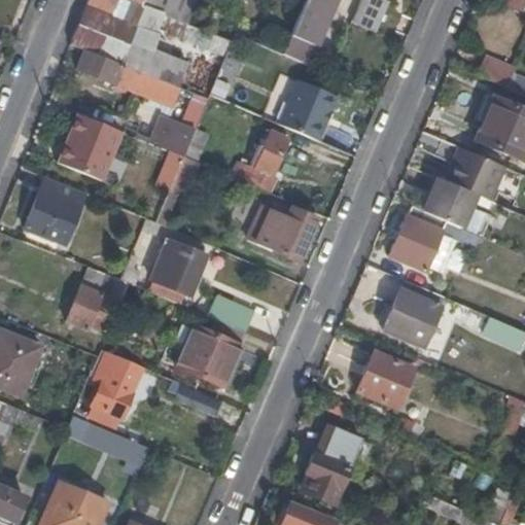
[(86,0),(85,5),(111,15),(117,0),(86,0)]
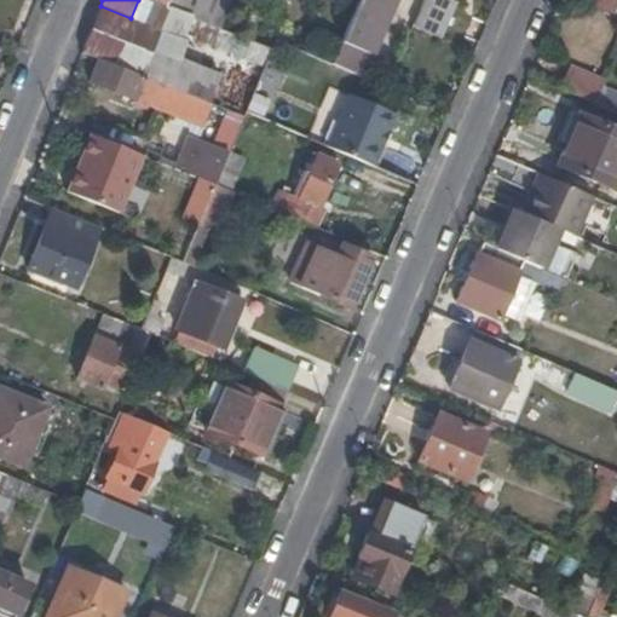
[(167,0),(166,5),(221,28),(232,0),(167,0)]
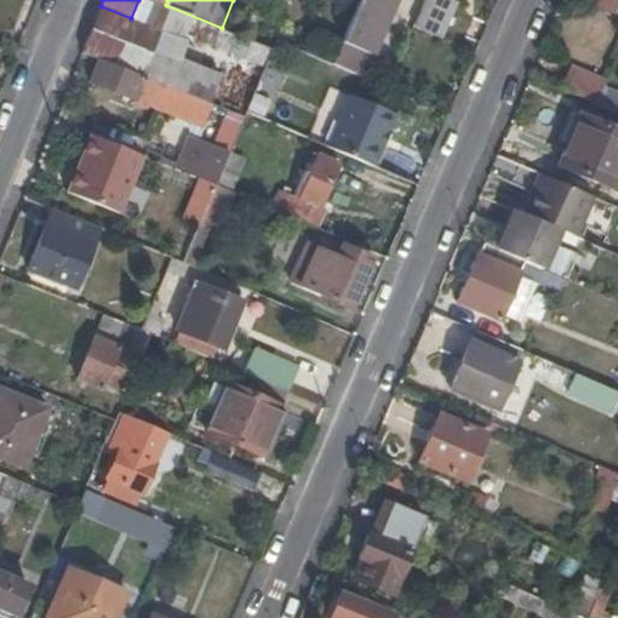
[(360,0),(335,61),(368,75),(375,62),(348,51),(352,43),(362,47),(382,0),(360,0)]
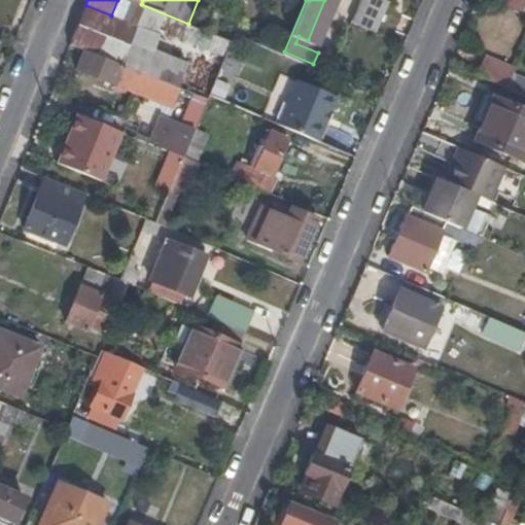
[(360,0),(353,20),(352,21),(377,31),(389,1),(387,0),(360,0)]
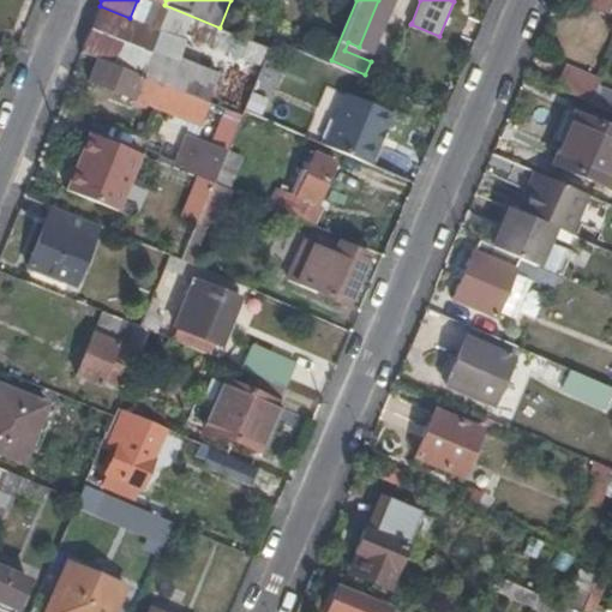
[(202,125),(211,101),(192,94),(159,81),(144,75),(100,55),(90,79),(132,96),(131,101),(149,107),(150,103),(202,125)]
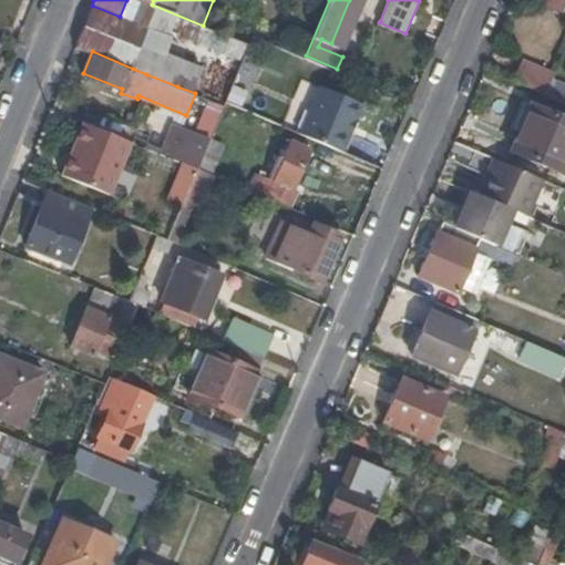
[(554,78),(556,73),(525,60),(516,81),(547,94),(554,78)]
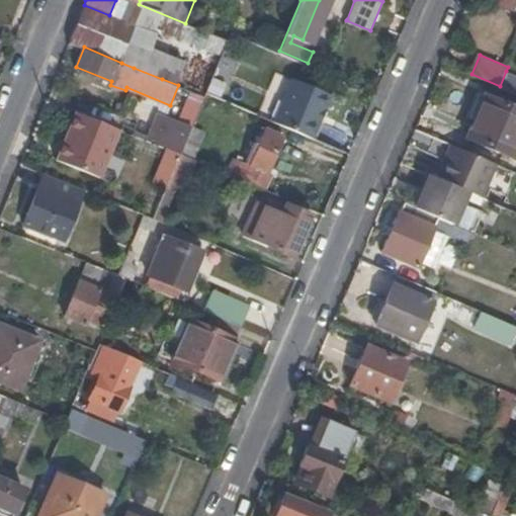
[(515,75),(506,71),(500,86),(515,92),(515,75)]
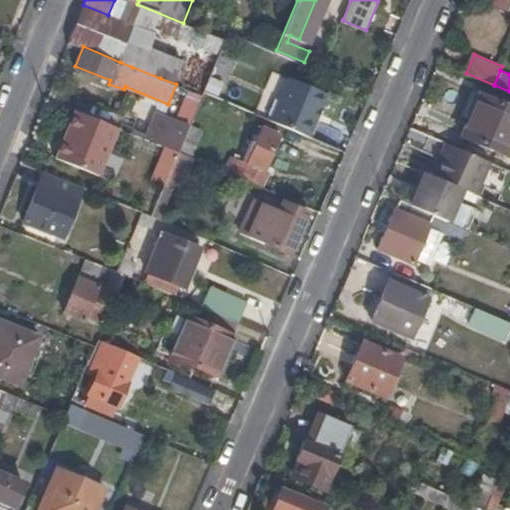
[(272,119),(310,135),(317,120),(314,119),(320,105),(323,106),(330,91),(290,74),(272,119)]
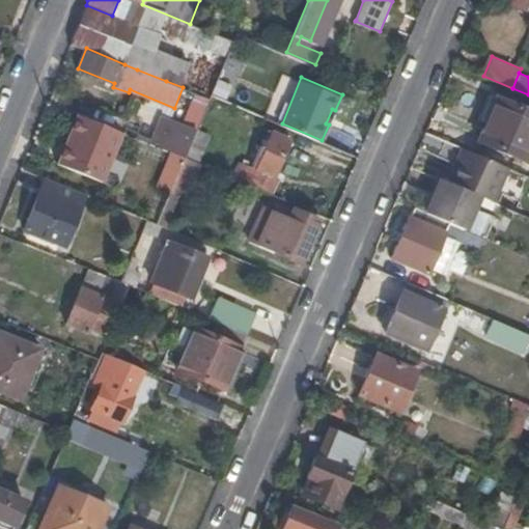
[(528,108),(499,96),(480,140),(528,161),(528,108)]
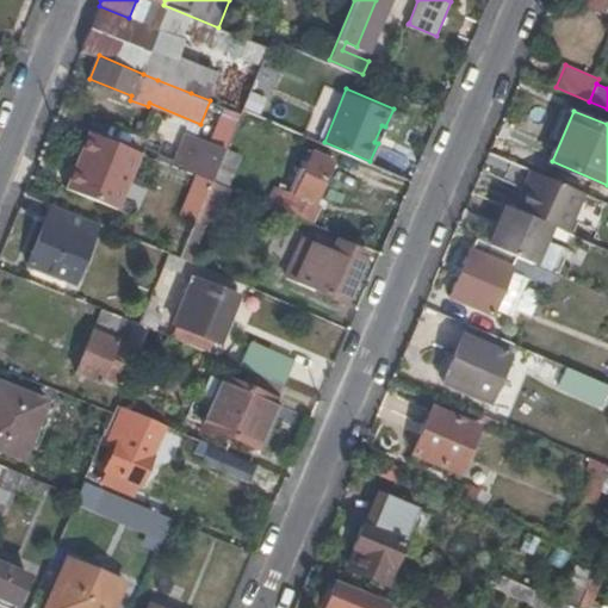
[(374,142),(378,143),(385,126),(382,125),(374,142)]
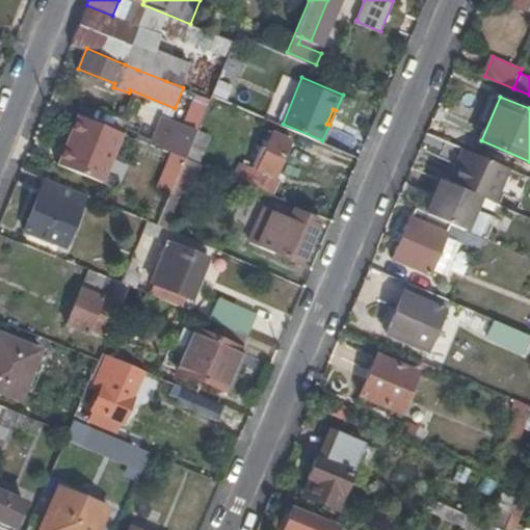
[(122,131),(78,112),(57,161),(101,180),(122,131)]
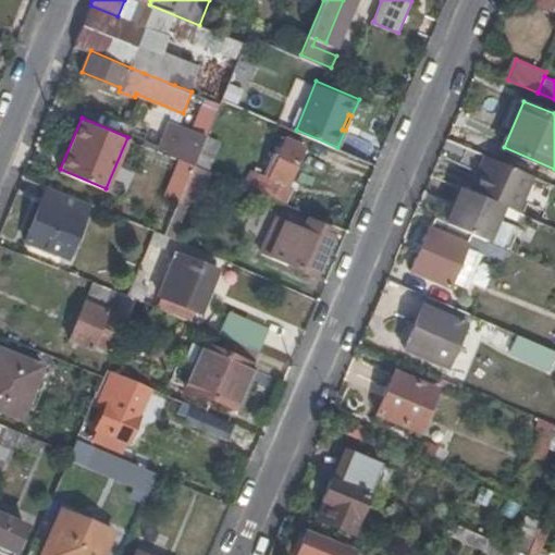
[(207,137),(208,136),(176,123),(164,151),(195,164),(196,162),(207,137)]
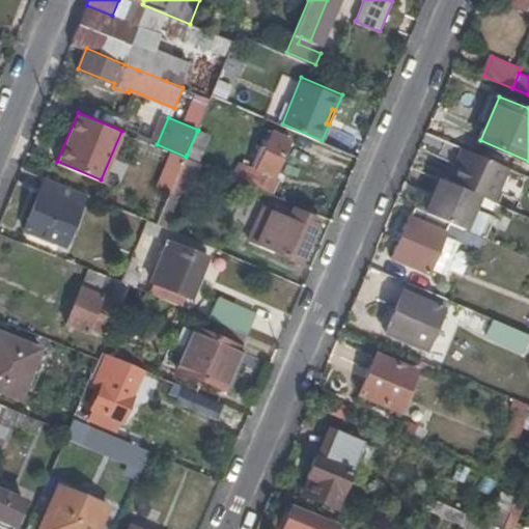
[(207,136),(197,131),(187,155),(197,159),(207,136)]
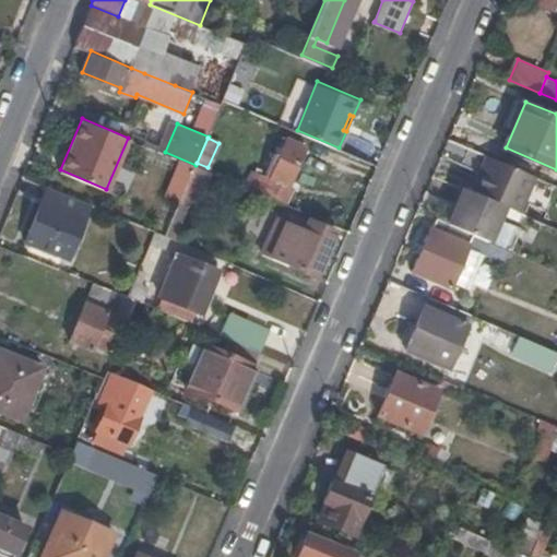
[(249,186),(284,202),(291,187),(294,188),(296,182),(292,180),(307,146),(287,138),(280,154),(275,153),(265,175),(256,170),(249,186)]
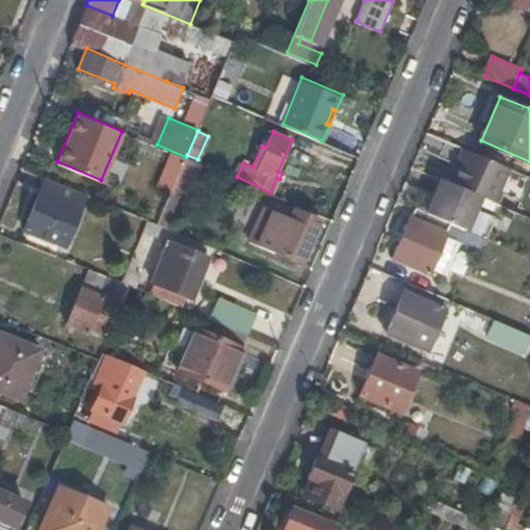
[(166,160),(133,146),(118,181),(153,194),(166,160)]
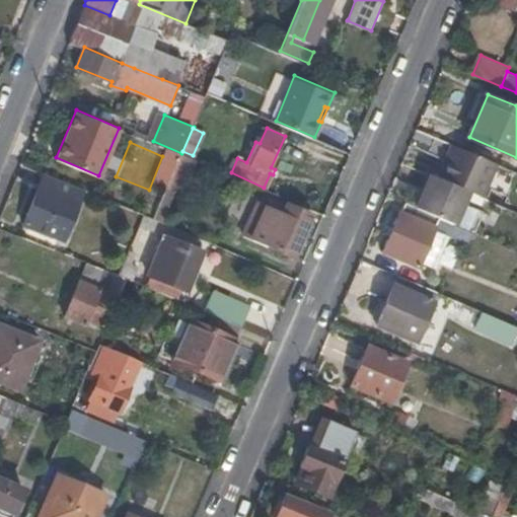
[(482,198),(497,163),(455,146),(440,179),(475,195),(482,198)]
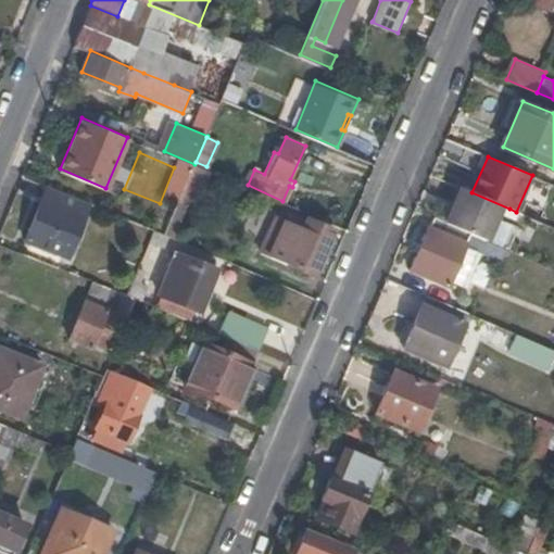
[(194,164),(184,190),(198,196),(210,171),(194,164)]
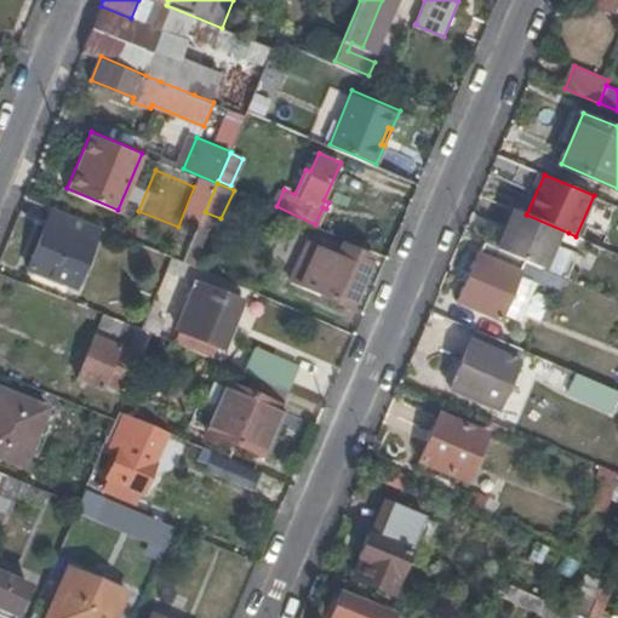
[(56,209),(98,225),(107,207),(61,189),(53,207),(56,209)]
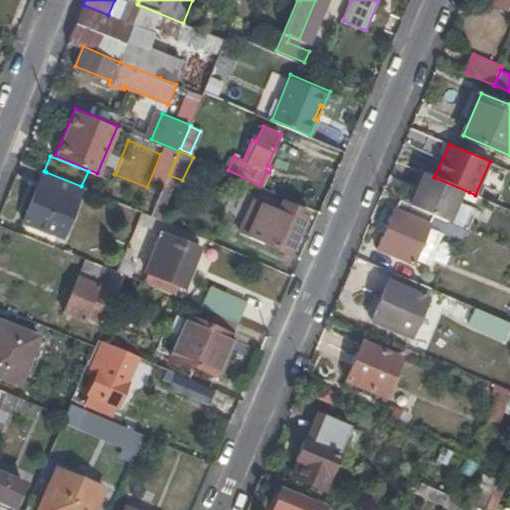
[(30,222),(25,233),(54,245),(59,234),(62,235),(81,186),(46,172),(25,220),(30,222)]
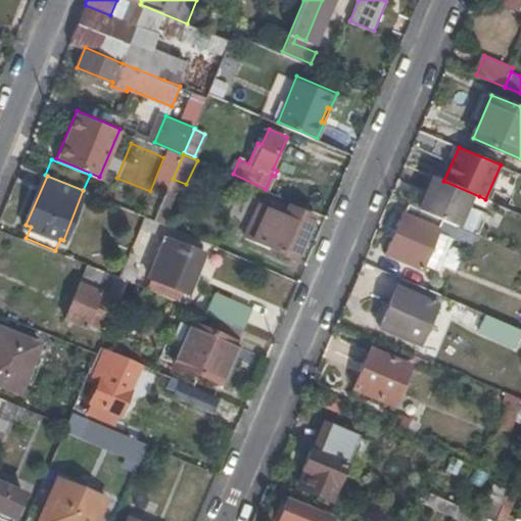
[(421,209),(465,228),(479,196),(443,181),(435,177),(421,209)]
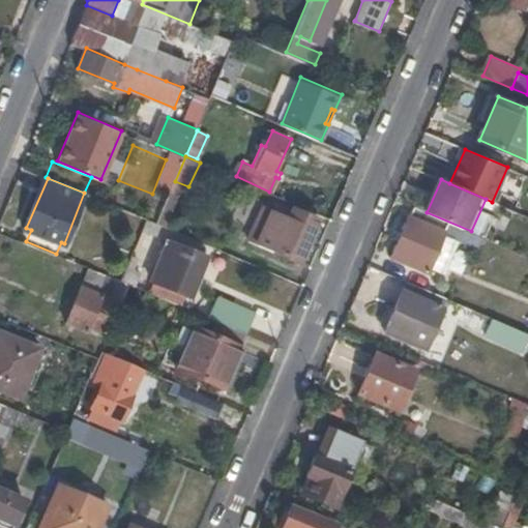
[(260,244),(300,262),(319,220),(277,202),(273,211),(264,207),(253,236),(261,239),(260,244)]
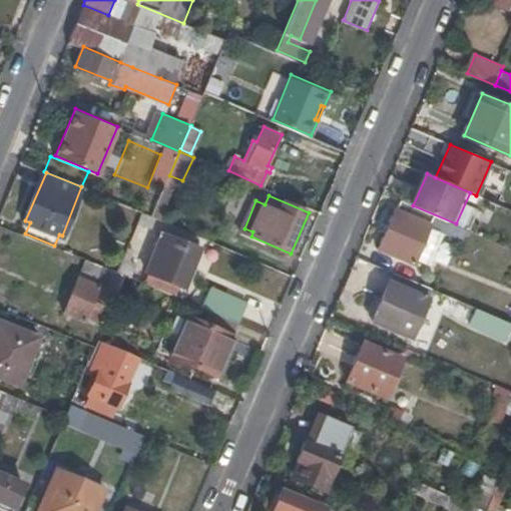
[(138,209),(143,211),(152,215),(156,205),(142,199),(138,209)]
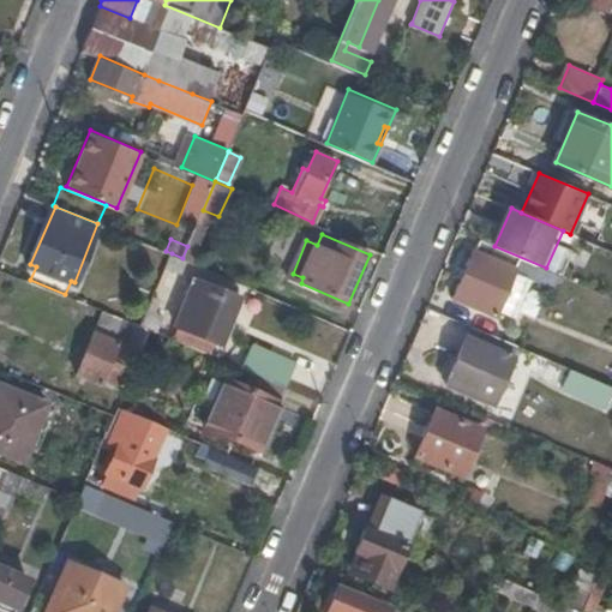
[(495,246),(481,241),(477,252),(517,269),(516,271),(531,279),(556,288),(562,274),(546,268),(495,246)]
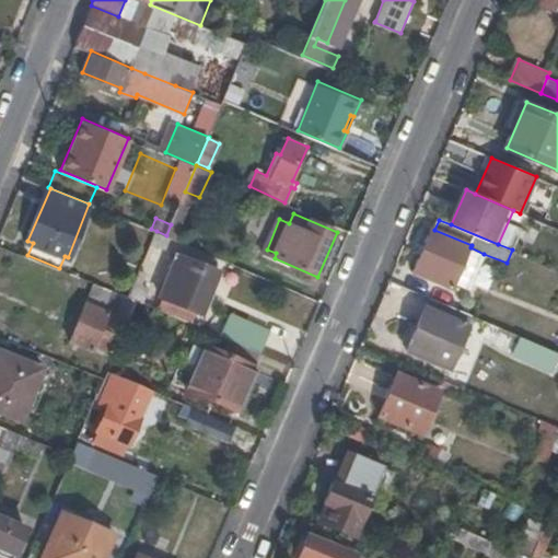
[(472,245),(434,230),(433,229),(415,270),(454,288),(455,285),(471,247),(472,245)]
